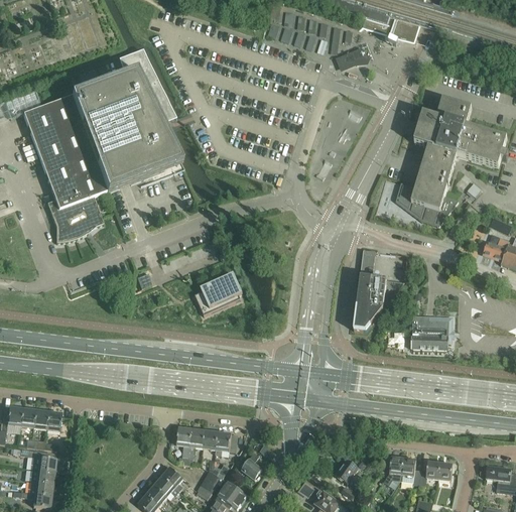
[(392,36),(415,42),(427,0),(397,0),(392,15),(373,9),(355,4),(341,0),(326,0),(336,3),(344,10),(366,17),(359,28),(361,29),(364,27),(388,34),(388,35),(387,35),(386,35),(386,36),(385,37),(385,38),(385,39),(385,40),(386,40),(386,41),(387,42),(388,42),(389,42),(390,42),(392,43),(397,45),(397,43),(398,44),(399,41),(398,41),(398,40),(393,38),(393,39),(392,38),(392,36)]
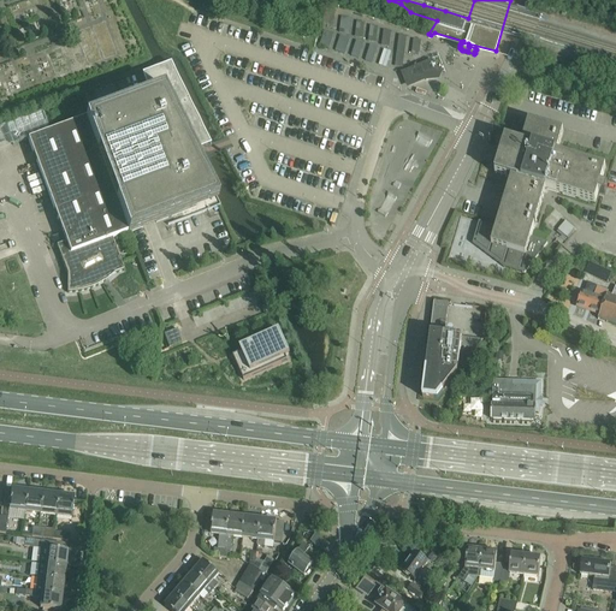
[(324,6),(323,23),(332,24),(335,7),(324,6)]
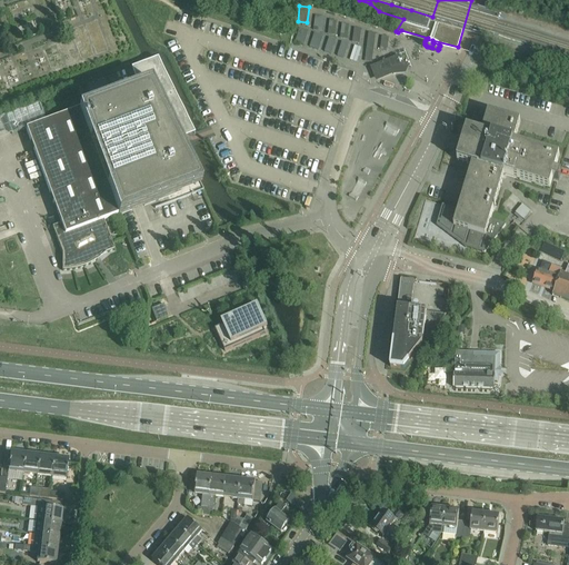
[(315,11),(313,26),(322,27),(325,12),(315,11)]
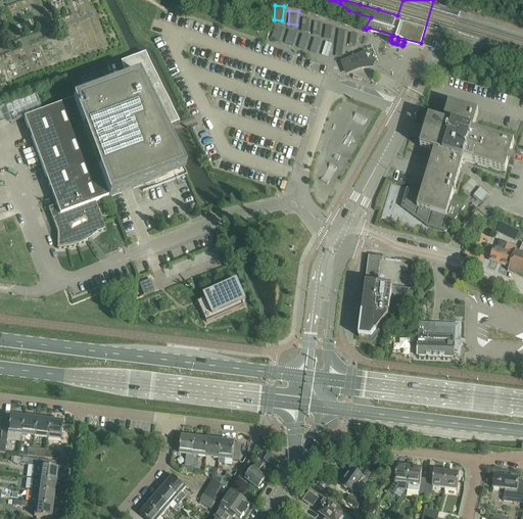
[(307,29),(310,15),(302,14),(301,28),(307,29)]
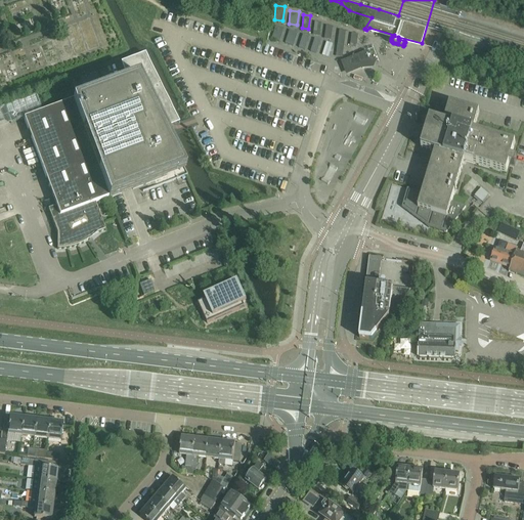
[(319,33),(321,18),(314,17),(313,32),(319,33)]
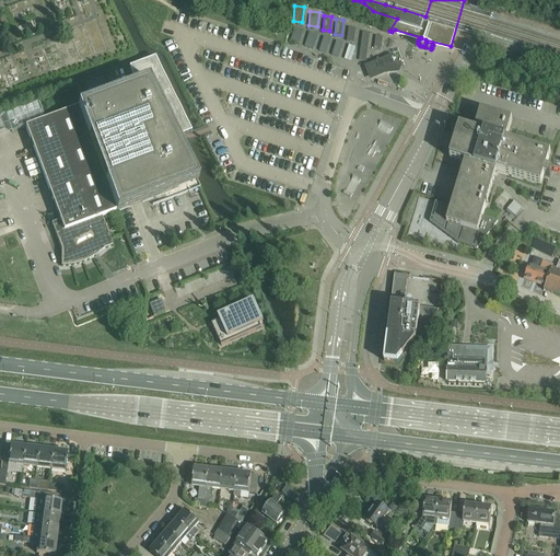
[(353,38),(356,24),(348,23),(347,37),(353,38)]
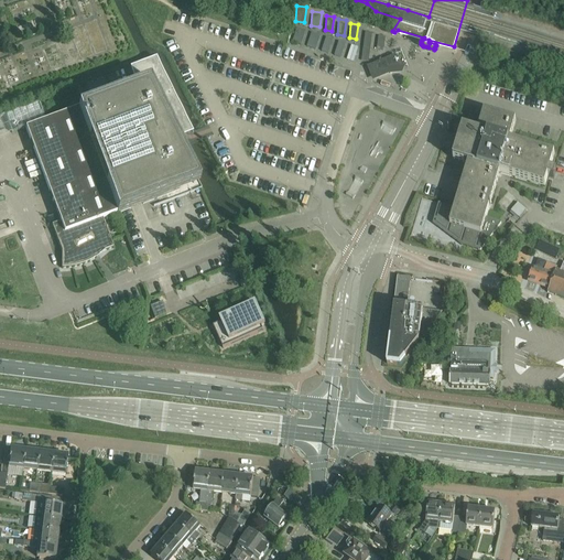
[(301,41),(305,27),(296,24),(292,38),(301,41)]
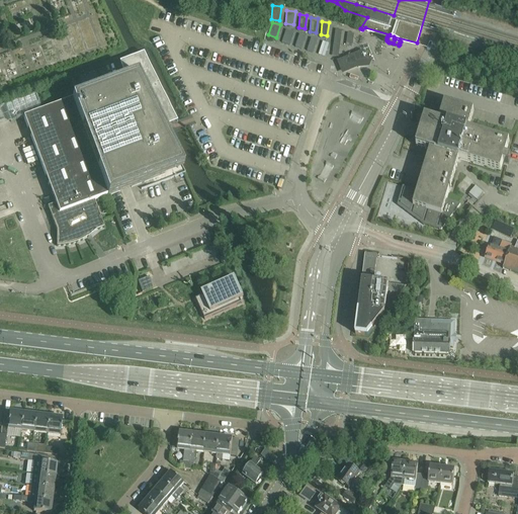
[(338,54),(342,26),(335,25),(332,53),(338,54)]
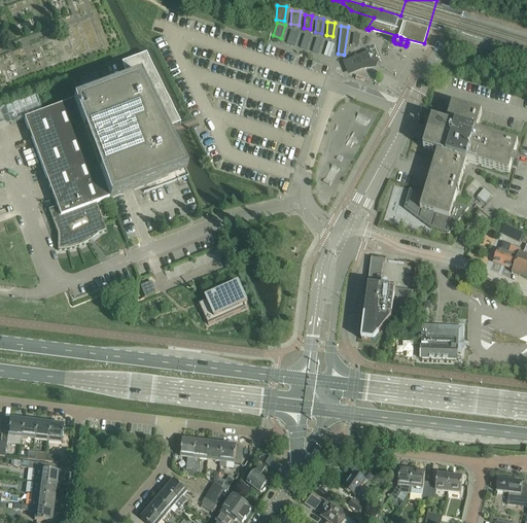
[(295,42),(300,29),(290,27),(286,39),(295,42)]
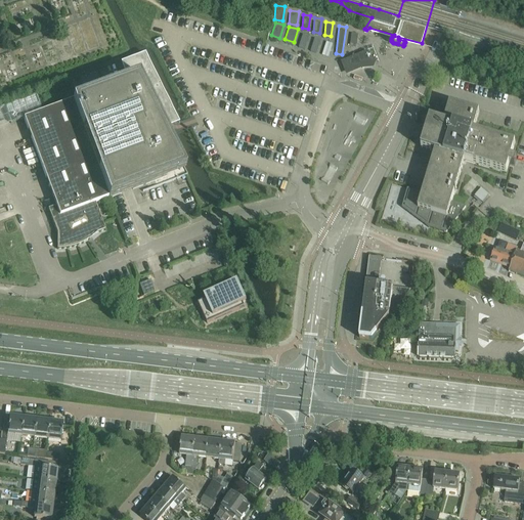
[(356,44),(358,31),(351,30),(350,43),(356,44)]
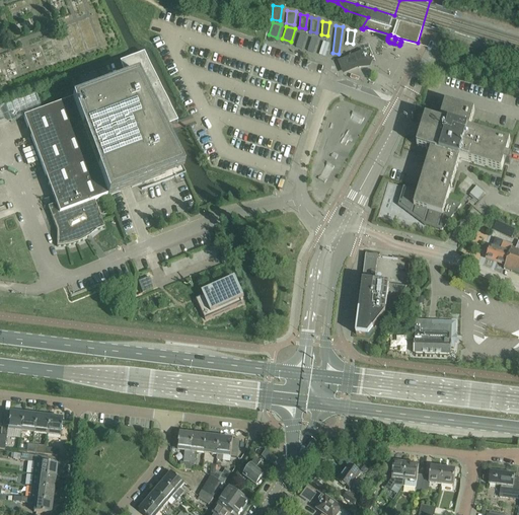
[(302,46),(306,32),(300,30),(295,44),(302,46)]
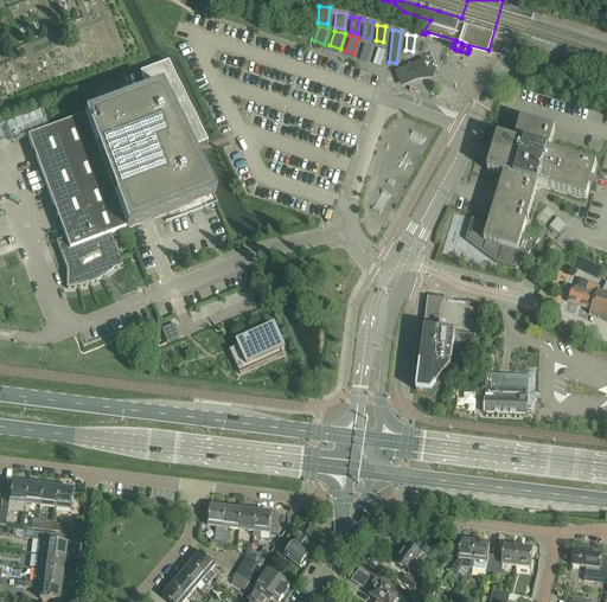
[(366,57),(372,43),(364,40),(359,55),(366,57)]
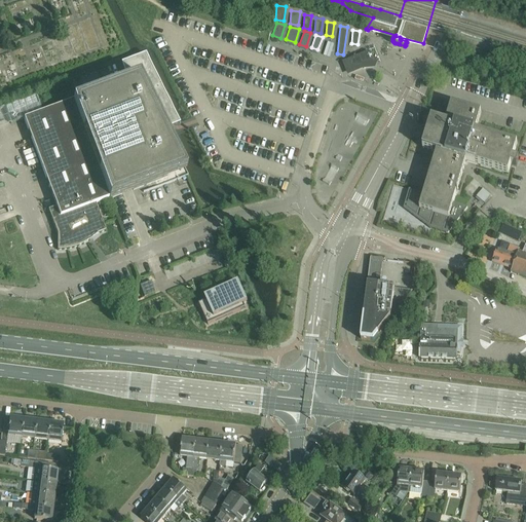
[(330,53),(334,40),(328,38),(323,51),(330,53)]
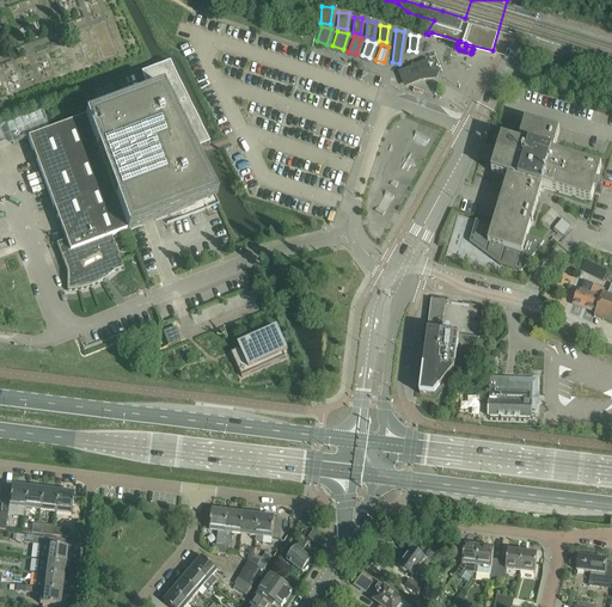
[(85,114),(128,227),(127,227),(128,228),(216,195),(199,158),(193,146),(201,142),(210,139),(171,56),(160,60),(144,66),(152,89),(85,114)]
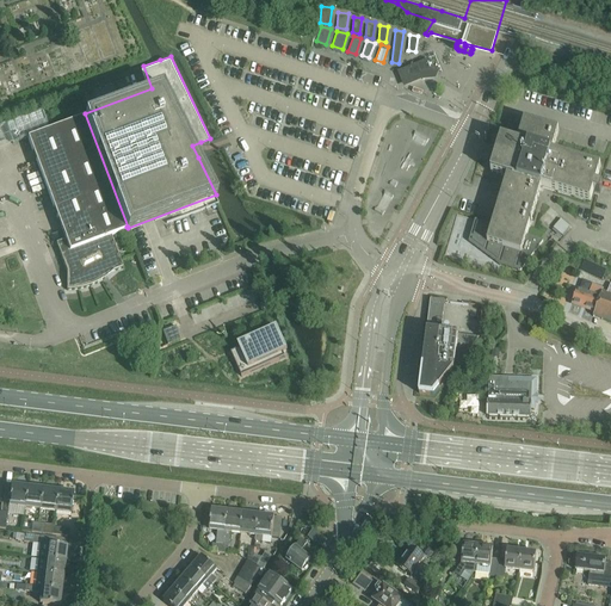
[(426,60),(400,69),(403,81),(420,75),(420,76),(432,73),(426,60)]
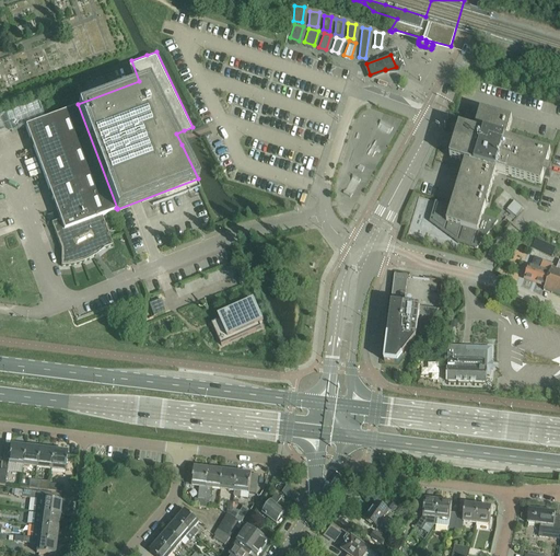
[(78,104),(25,124),(60,217),(51,220),(61,246),(61,262),(70,262),(80,259),(88,256),(95,252),(103,245),(113,242),(102,213),(116,208),(117,208),(78,104)]
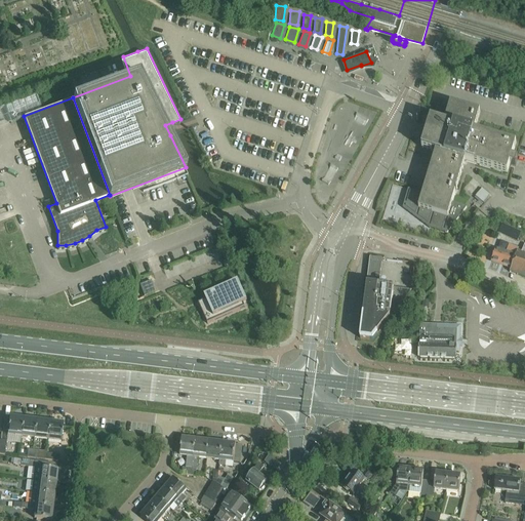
[(450,101),(444,120),(431,116),(421,146),(436,150),(422,191),(408,187),(403,205),(430,226),(447,231),(467,204),(452,200),(465,158),(508,171),(510,162),(516,164),(518,158),(512,156),(516,142),(474,129),(480,109),(450,101)]
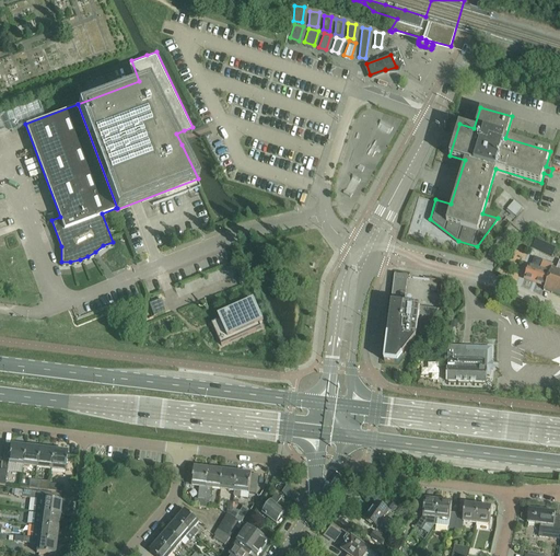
[(508,207),(515,215),(523,206),(514,198),(508,207)]
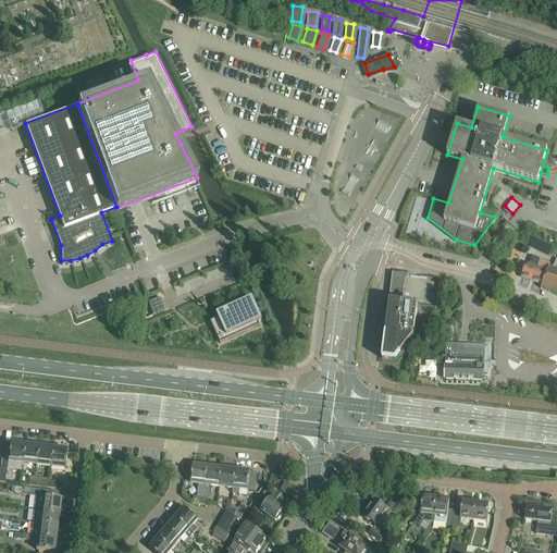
[(533,234),(529,247),(547,254),(552,242),(533,234)]
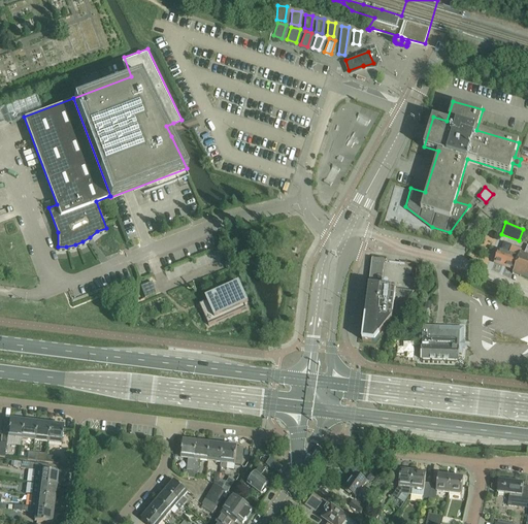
[(527,243),(526,249),(521,247),(521,248),(512,244),(509,252),(499,248),(495,260),(514,267),(513,271),(527,275),(527,243)]
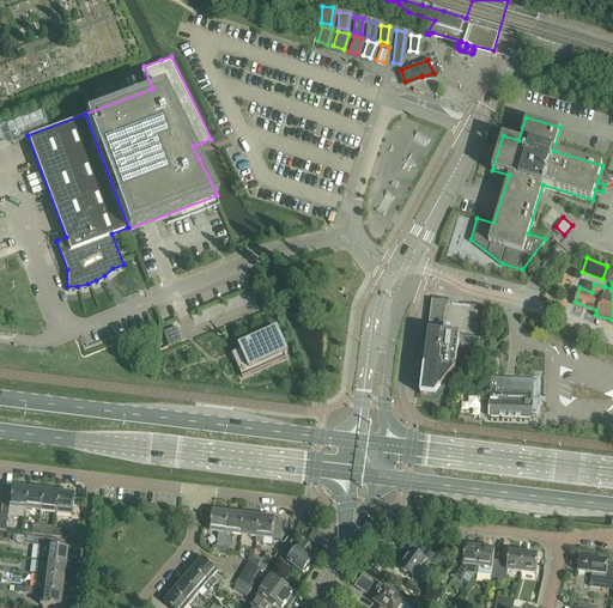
[(182,338),(176,324),(163,329),(168,342),(182,338)]
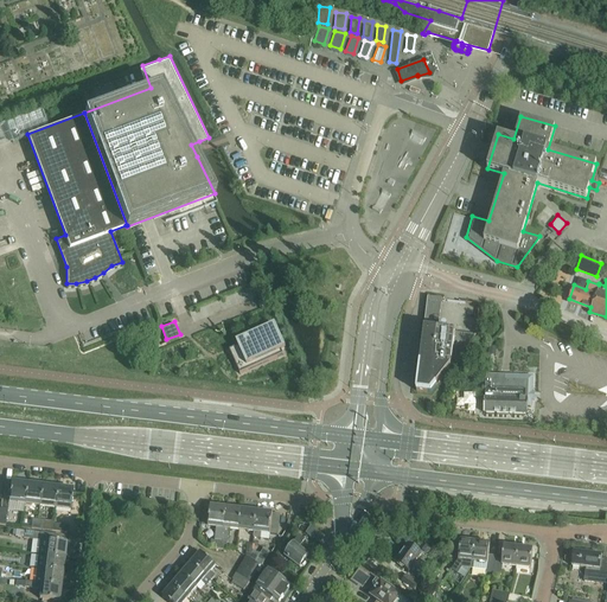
[(283,352),(281,347),(286,345),(275,321),(236,339),(238,344),(230,347),(241,371),(283,352)]
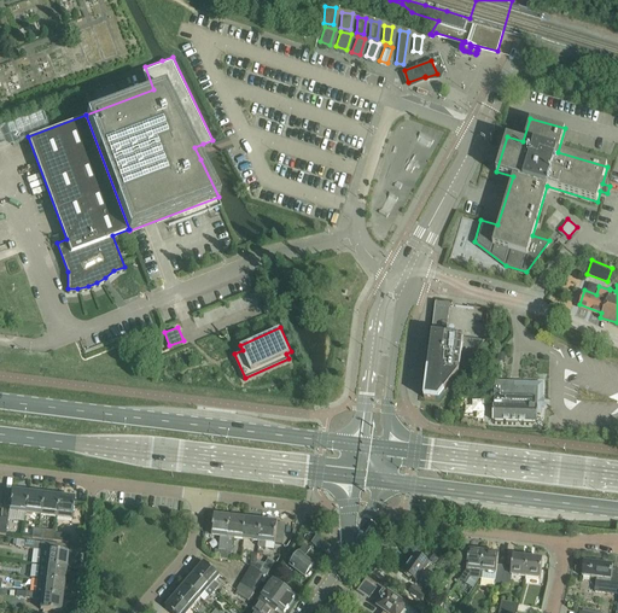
[(425,396),(438,397),(459,371),(464,336),(432,332),(425,396)]
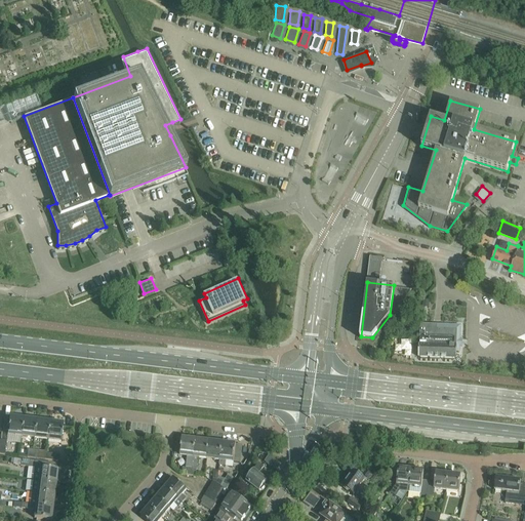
[(420,321),(419,355),(456,356),(456,343),(460,343),(460,336),(457,335),(457,326),(447,325),(447,322),(420,321)]
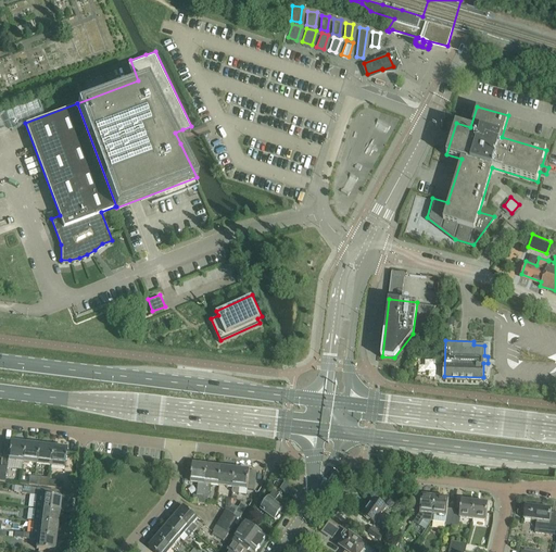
[(23,441),(10,439),(7,458),(21,460),(23,441)]
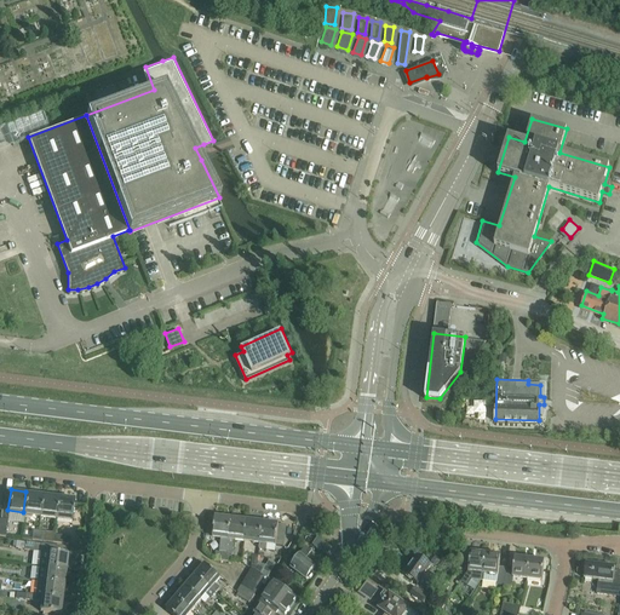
[(41,493),(26,492),(23,512),(39,513),(41,493)]
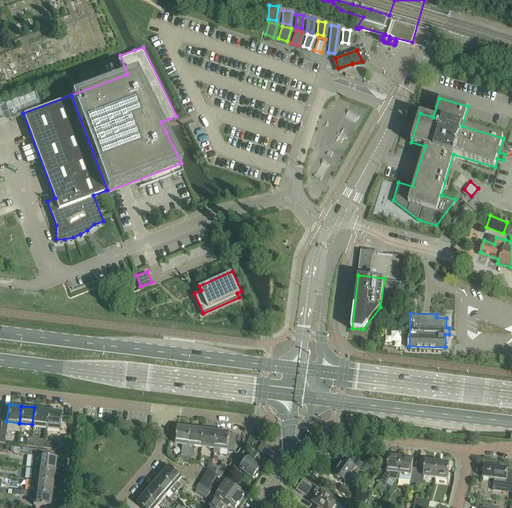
[(48,409),(34,407),(32,424),(46,426),(48,409)]
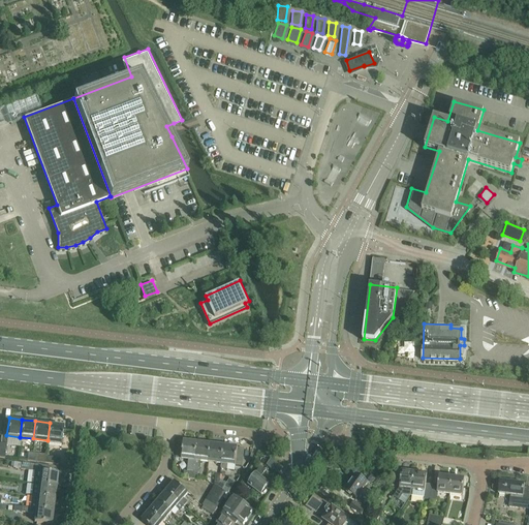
[(63,425),(50,423),(48,440),(60,441),(63,425)]
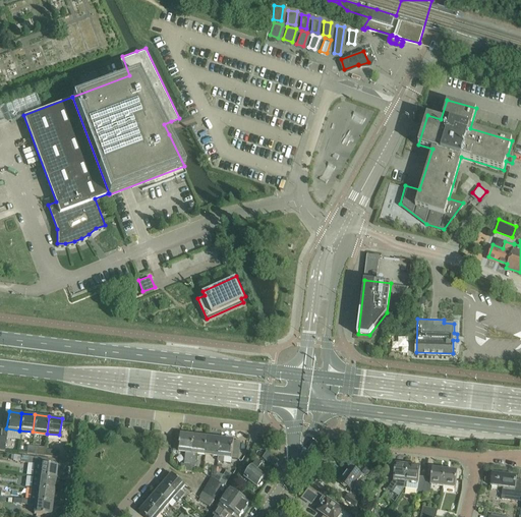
[(194,434),(181,432),(178,449),(186,450),(184,461),(186,461),(185,468),(189,469),(194,434)]
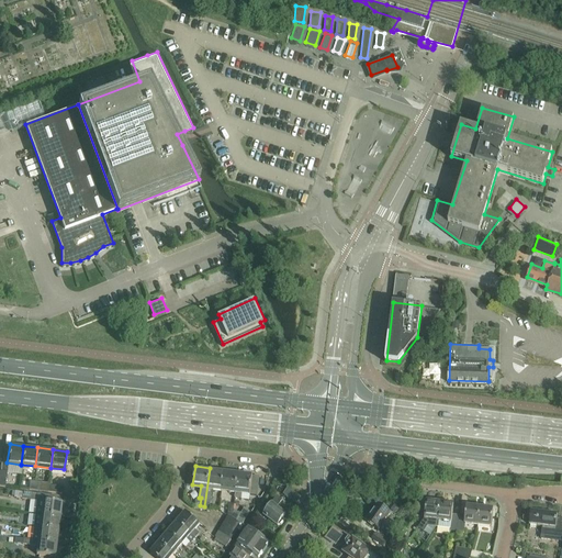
[(223,469),(210,468),(204,506),(210,506),(212,487),(221,488),(223,469)]
